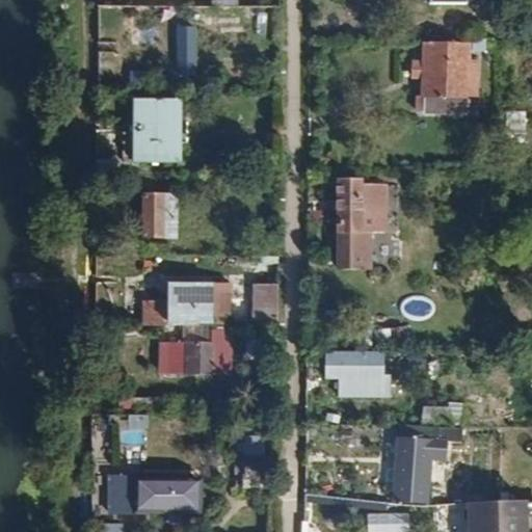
[(423,0),(423,10),(462,11),(462,0),(423,0)]
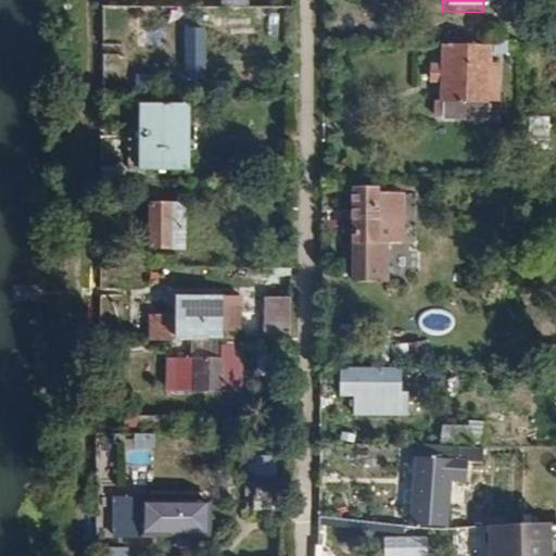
[(211,58),(211,28),(188,29),(189,58),(211,58)]
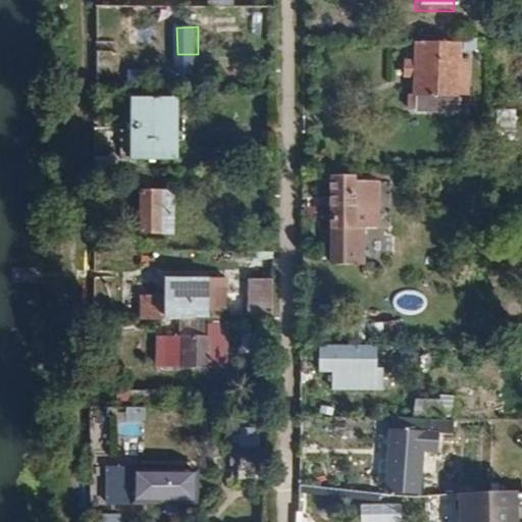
[(461,116),(463,47),(422,46),(421,66),(410,66),(410,82),(421,83),(420,115),(461,116)]
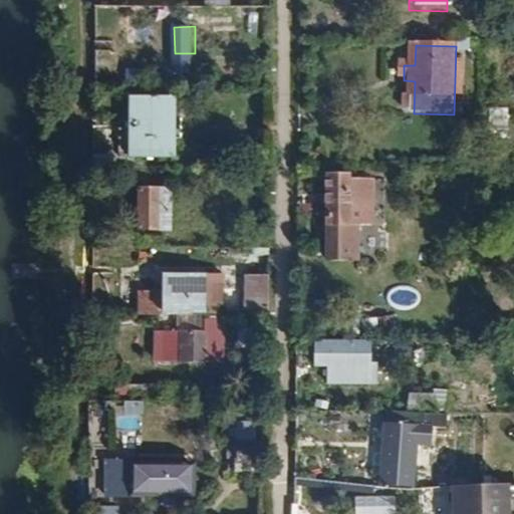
[(176,159),(177,97),(132,96),(131,158),(176,159)]
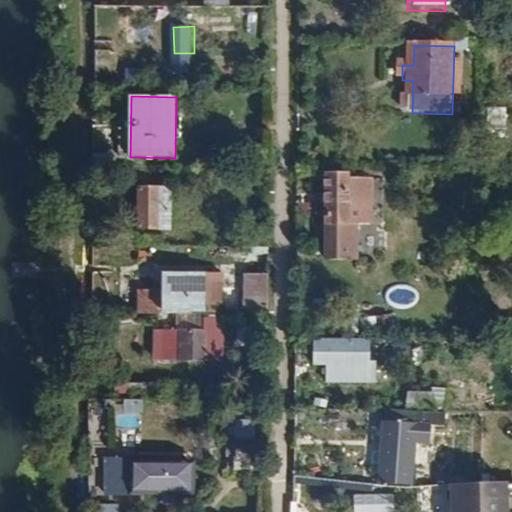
[(341,174),(321,174),(321,195),(314,195),(313,201),(321,202),(321,259),(357,259),(358,225),(372,225),(372,179),(341,179),(341,174)]
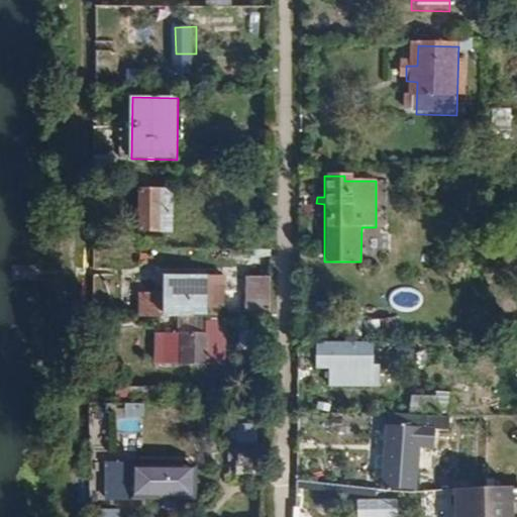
[(166,212),(166,193),(137,192),(136,231),(166,232),(166,212)]
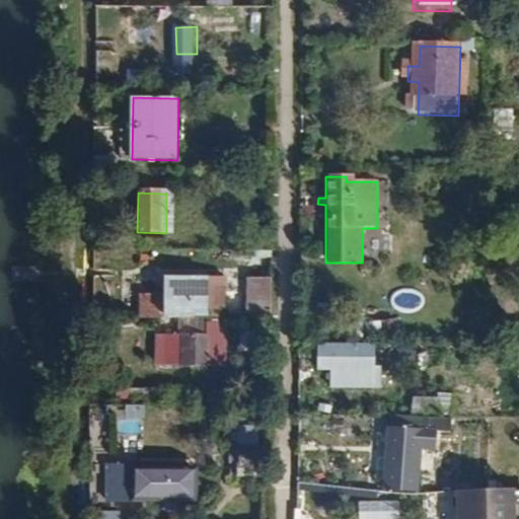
[(219,320),(219,280),(135,279),(135,319),(219,320)]
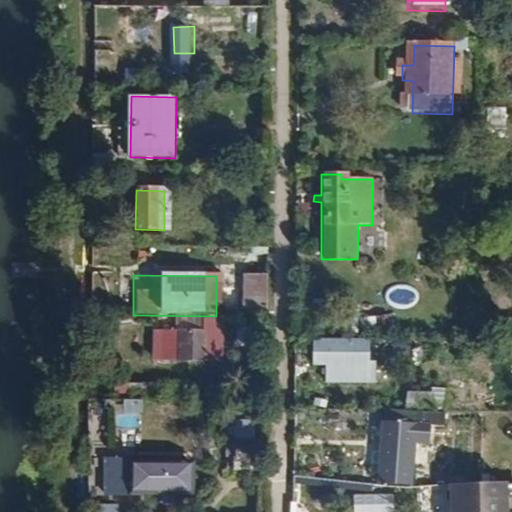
[(263,276),(244,275),(244,316),(265,316),(265,285),(263,285),(263,276)]
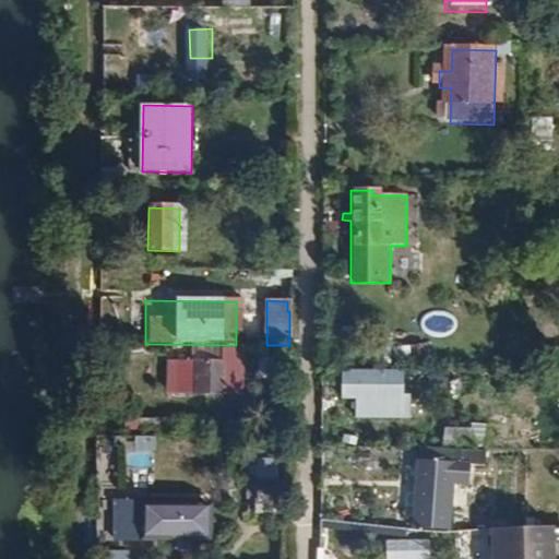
[(215,396),(215,359),(171,359),(171,395),(215,396)]
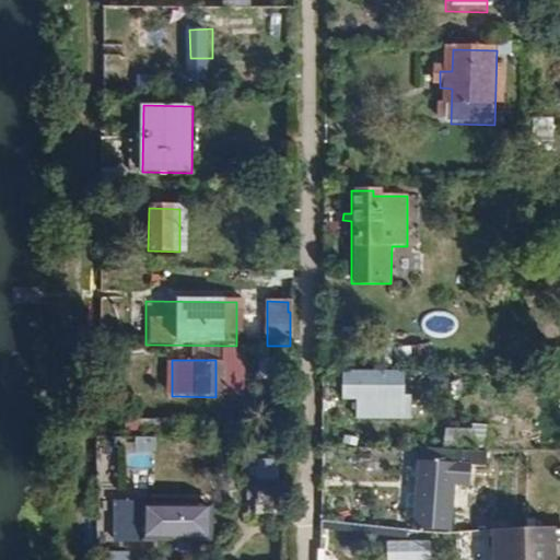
[(401,398),(401,374),(342,373),(341,399),(352,399),(352,403),(380,403),(380,398),(401,398)]
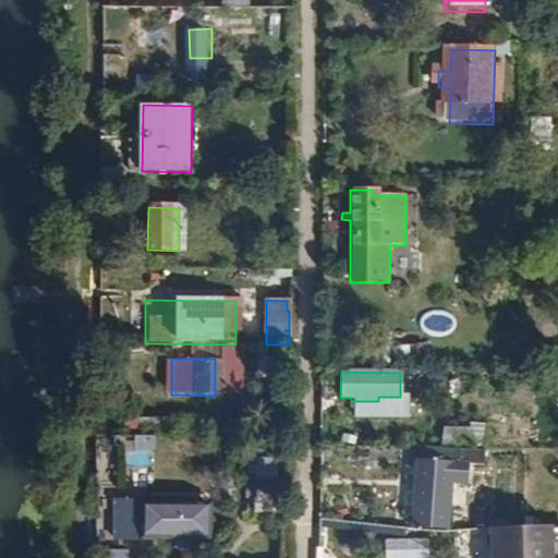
[(190,434),(190,421),(172,420),(171,434),(190,434)]
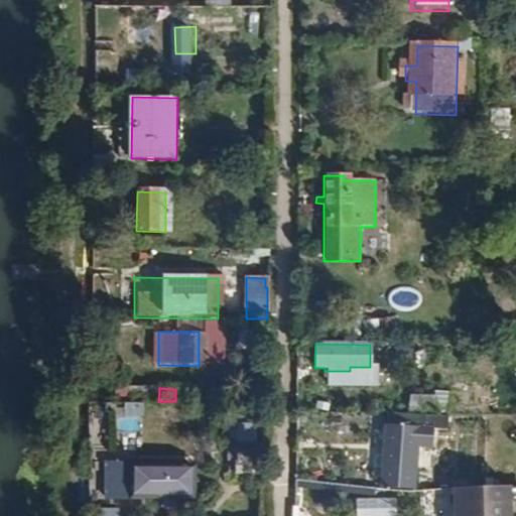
[(119,431),(144,430),(144,404),(118,404),(119,431)]
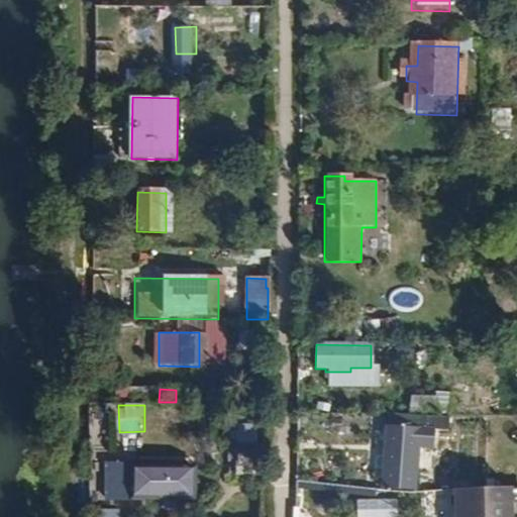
[(446,418),(387,415),(383,488),(414,490),(416,447),(431,448),(432,432),(446,432),(446,418)]
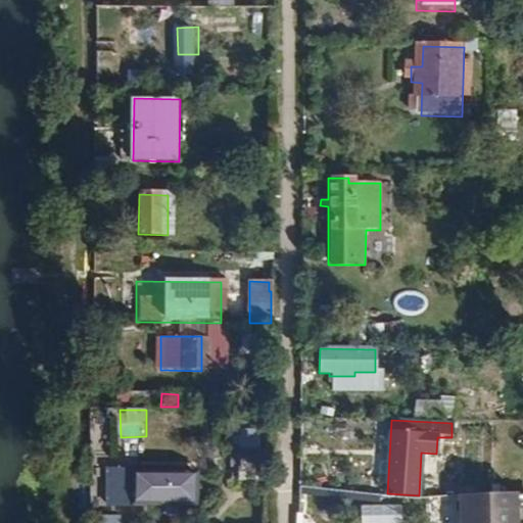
[(522,440),(522,422),(515,422),(514,441),(522,440)]
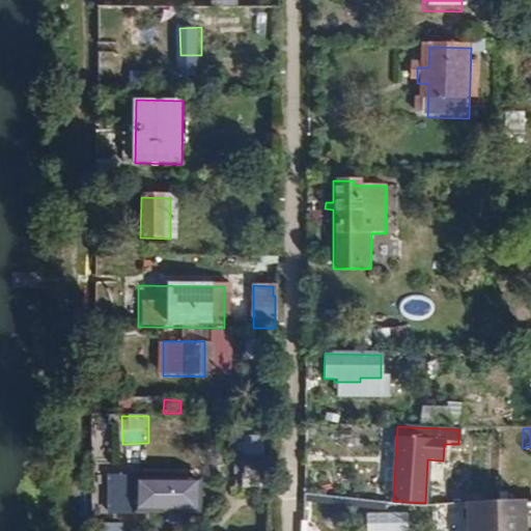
[(246,452),(264,452),(264,436),(246,436),(246,452)]
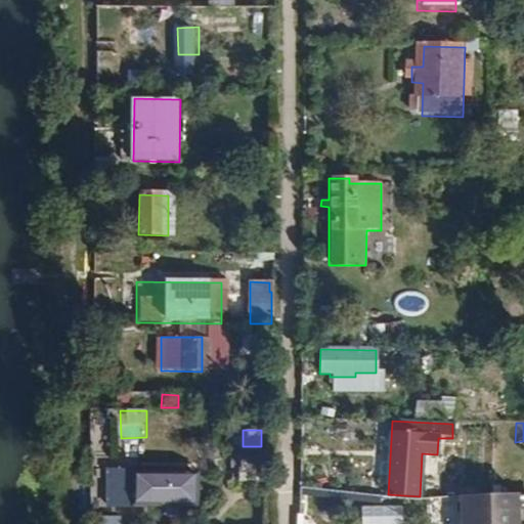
[(256,481),(257,448),(237,448),(236,467),(248,468),(247,480),(256,481)]
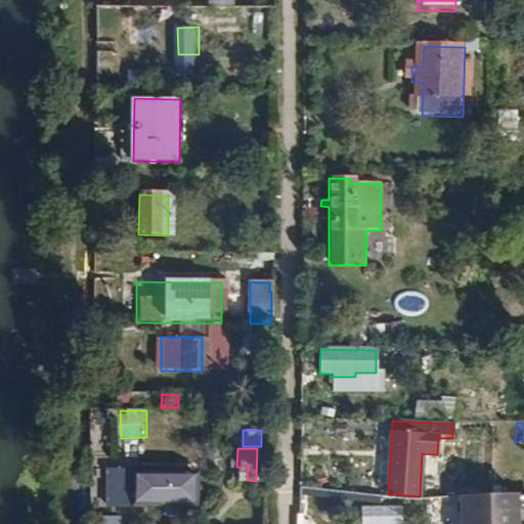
[(197,510),(197,478),(118,477),(118,509),(197,510)]
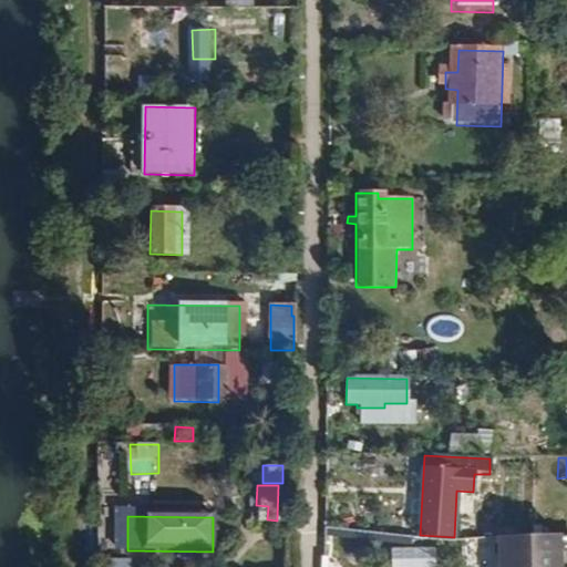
[(559,566),(558,534),(498,537),(498,566),(559,566)]
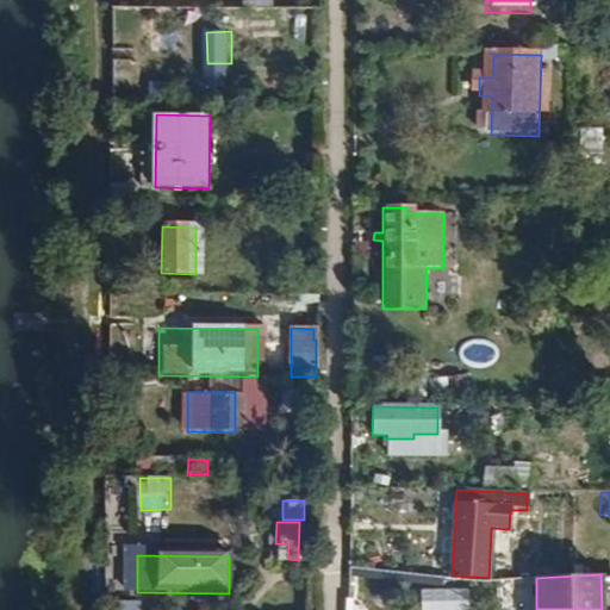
[(424,590),(424,609),(471,609),(471,589),(424,590)]
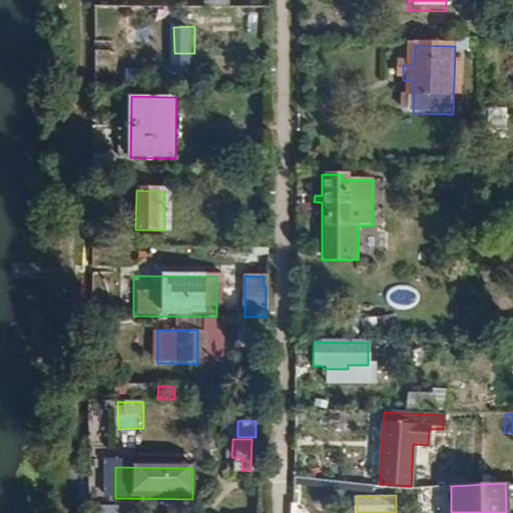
[(119,512),(120,505),(102,504),(101,512),(119,512)]
